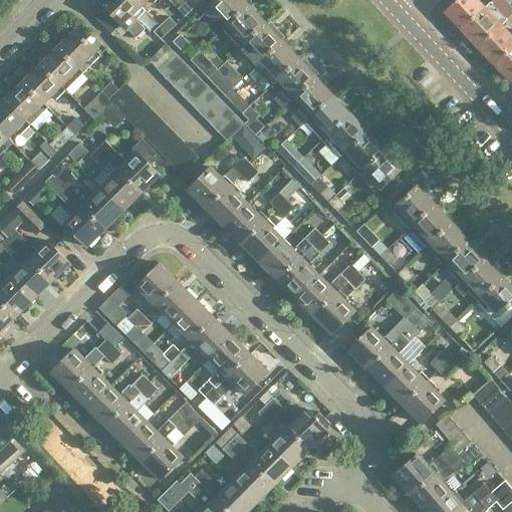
[(146,10),(136,0),(107,0),(103,4),(120,21),(136,36),(145,27),(137,19),(146,10)]
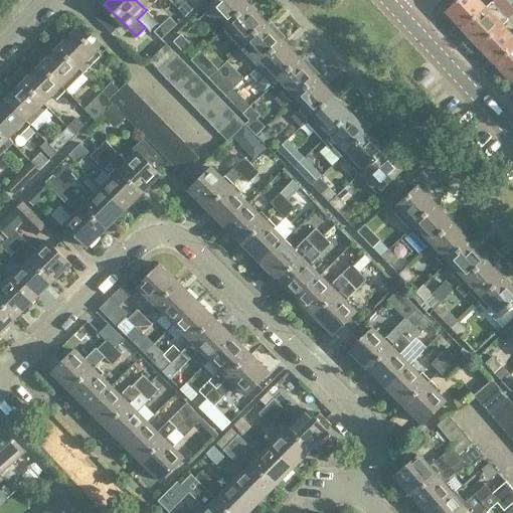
[(136,0),(146,10),(156,0),(136,0)]
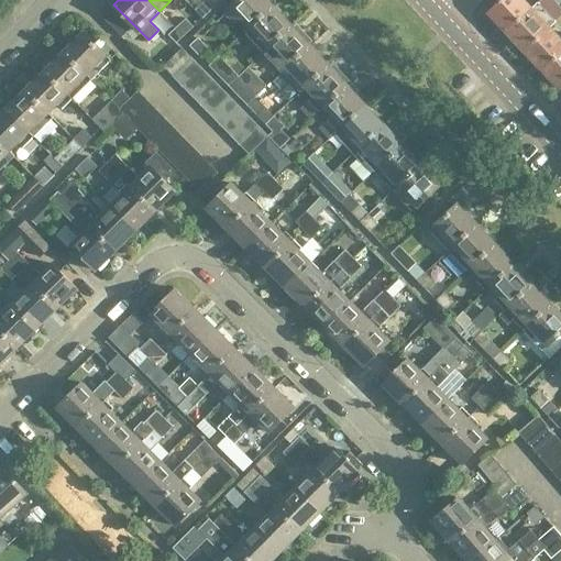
[(194,9),(202,17),(212,8),(205,0),(202,0),(194,9)]
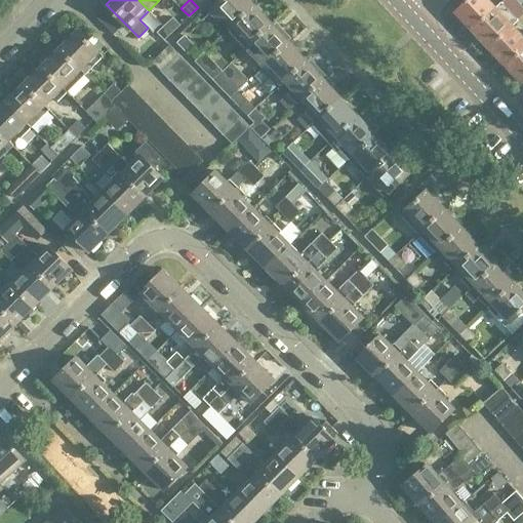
[(227,29),(252,5),(247,0),(219,0),(209,9),(218,19),(227,29)]
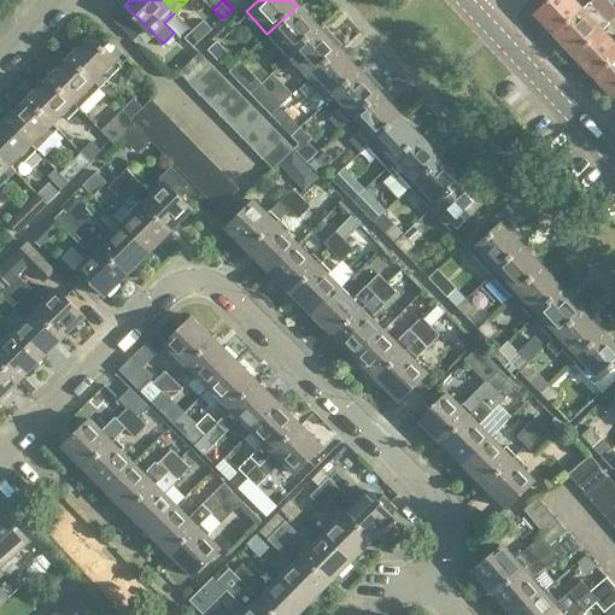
[(545,0),(533,12),(554,34),(580,10),(580,9),(572,0),(545,0)]
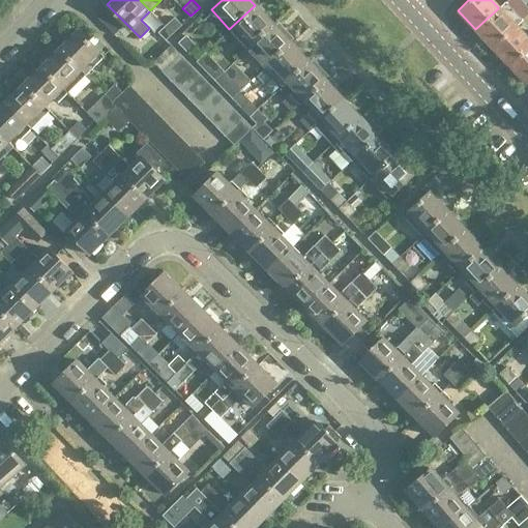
[(492,47),(492,48),(516,26),(521,20),(504,2),(498,7),(498,8),(475,29),(481,36),(479,38),(489,50),(492,47)]
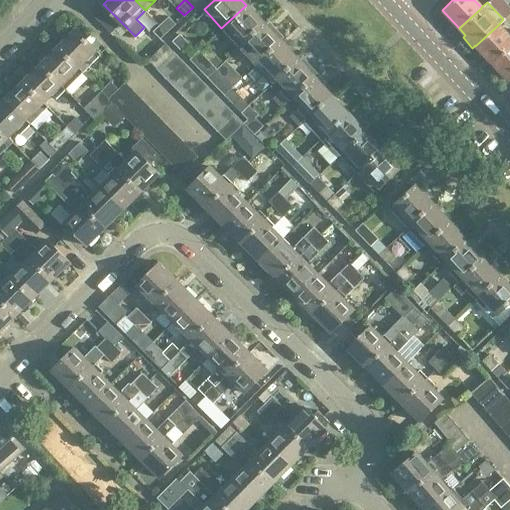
[(221,28),(239,46),(263,23),(246,5),(221,28)]
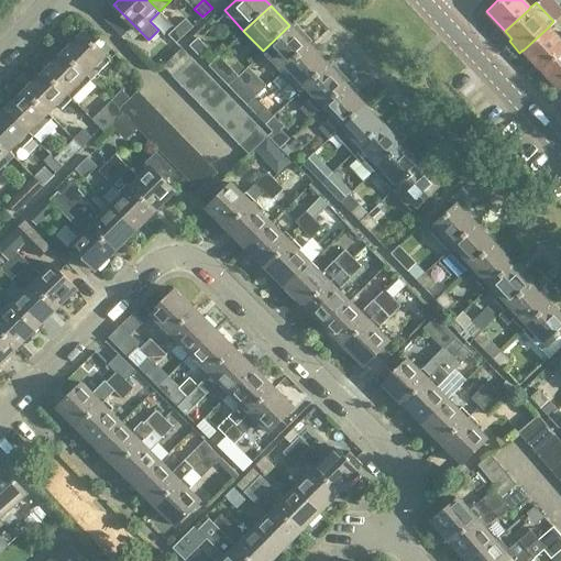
[(184,17),(174,26),(183,34),(193,25),(184,17)]
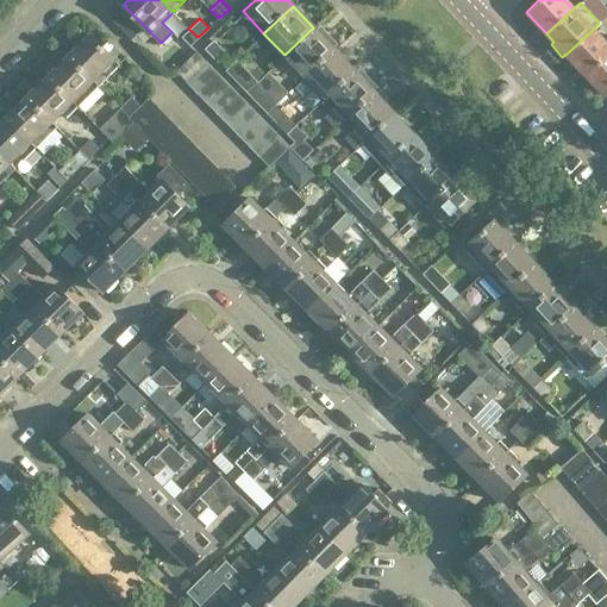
[(285,55),(304,76),(310,70),(333,49),(332,48),(336,44),(326,33),(321,37),(313,27),(285,55)]
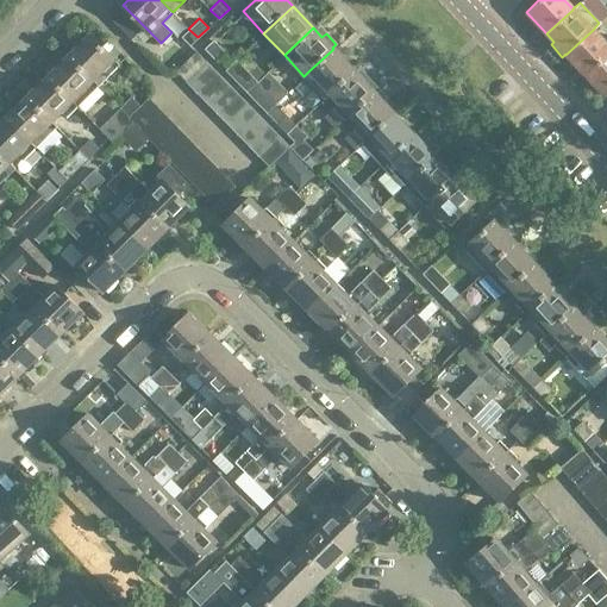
[(198,37),(188,29),(181,36),(189,45),(198,37)]
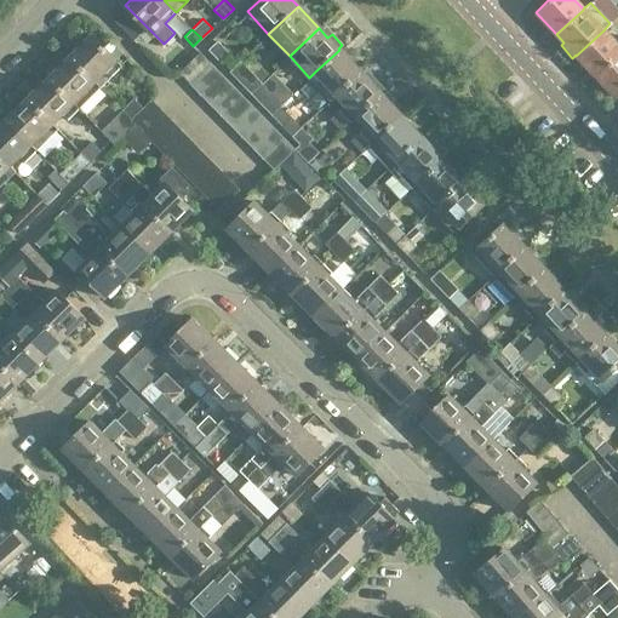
[(576,56),(596,76),(617,55),(617,46),(604,30),(576,56)]
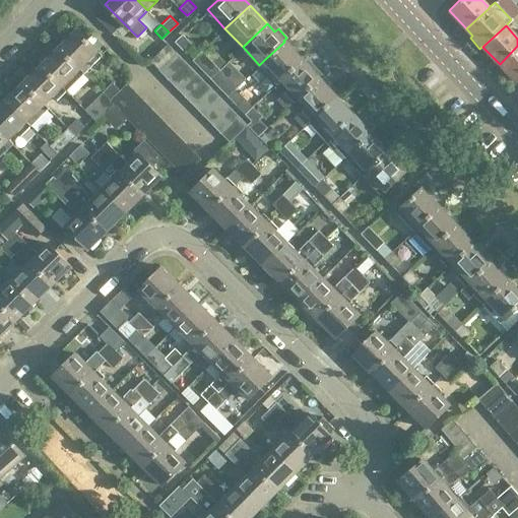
[(76,30),(58,48),(81,71),(82,72),(100,55),(76,30)]
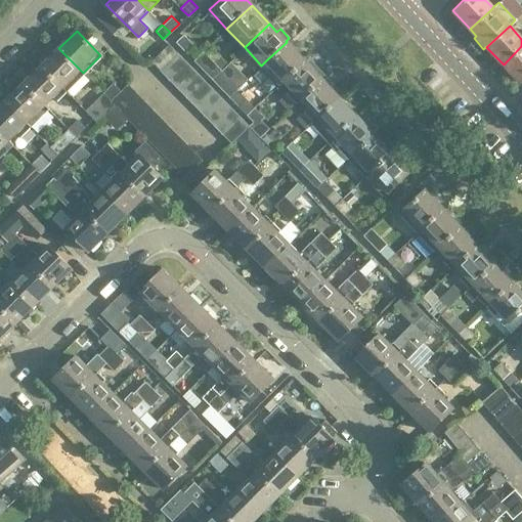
[(192,44),(180,31),(173,37),(173,39),(174,41),(184,51),(192,44)]
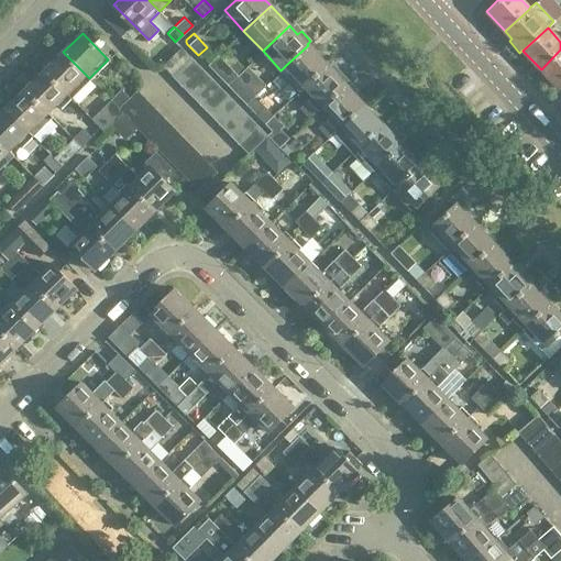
[(288,79),(299,90),(327,65),(308,45),(286,65),(295,74),(288,79)]
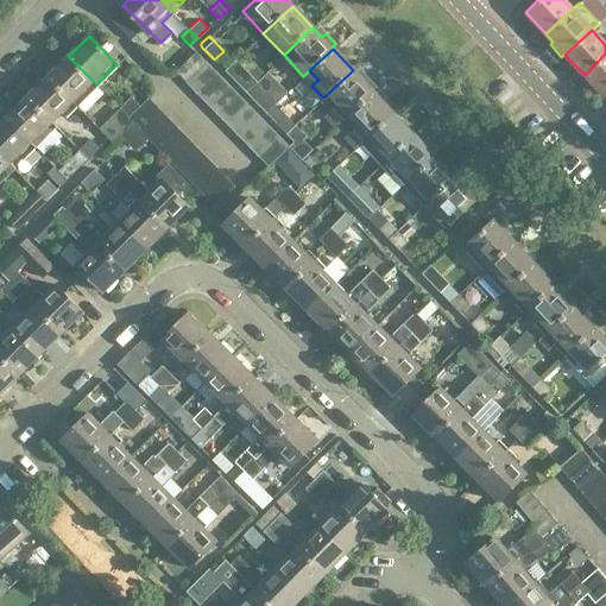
[(195,51),(175,70),(185,82),(206,62),(195,51)]
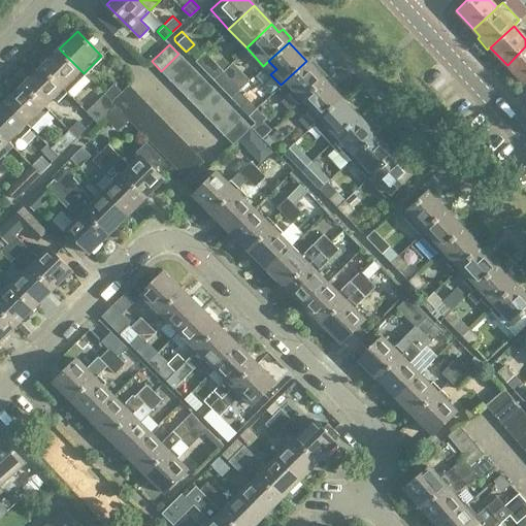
[(525,83),(525,47),(506,66),(524,85),(525,83)]
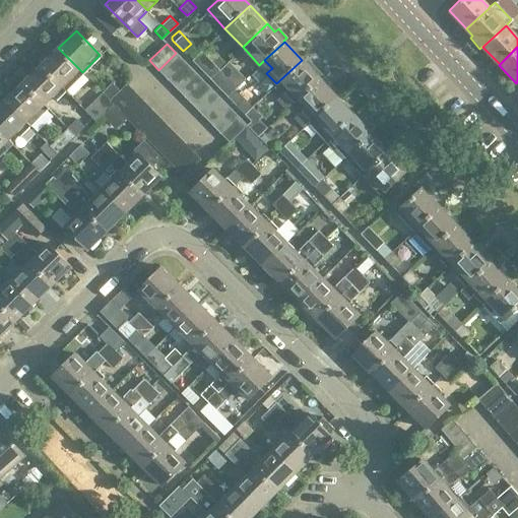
[(58,48),(41,66),(63,89),(81,71),(58,48)]
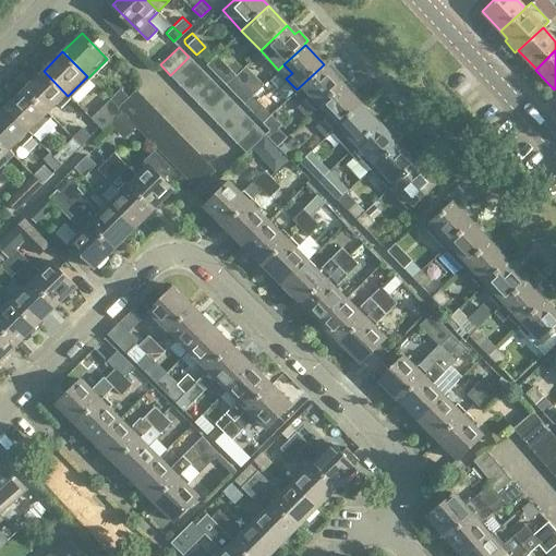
[(215,53),(205,63),(225,83),(236,74),(215,53)]
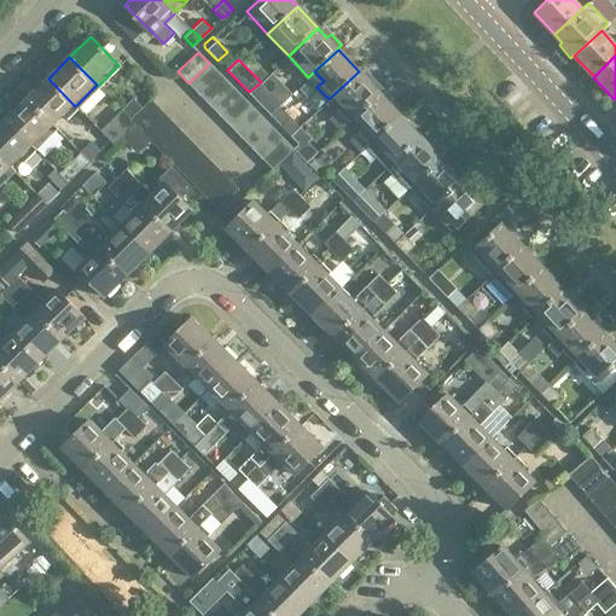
[(189,83),(199,94),(220,74),(209,63),(189,83)]
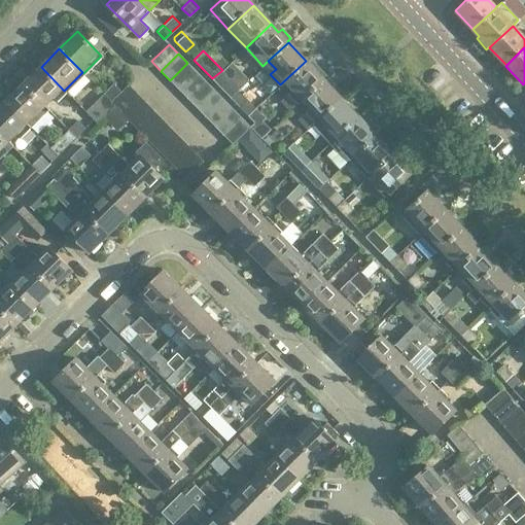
[(306,61),(280,84),(298,103),(322,79),(321,78),(325,75),(317,66),(313,69),(306,61)]
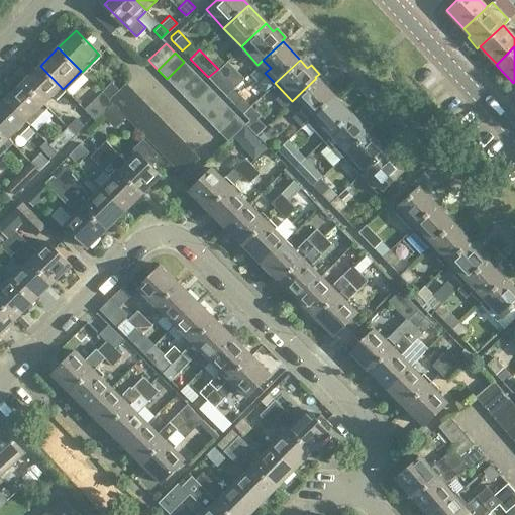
[(167,79),(175,87),(192,70),(184,62),(167,79)]
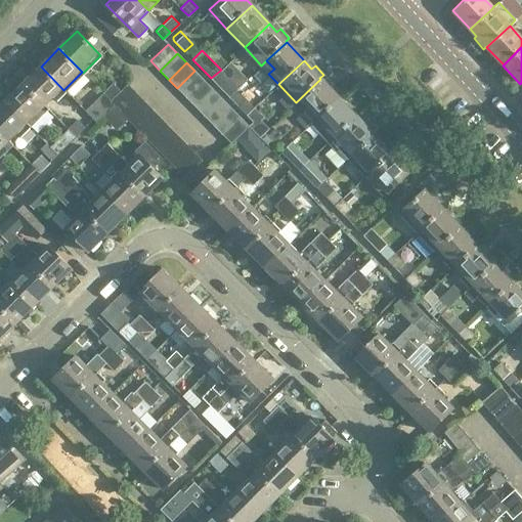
[(41,67),(23,84),(39,100),(47,92),(55,100),(64,91),(63,90),(41,67)]
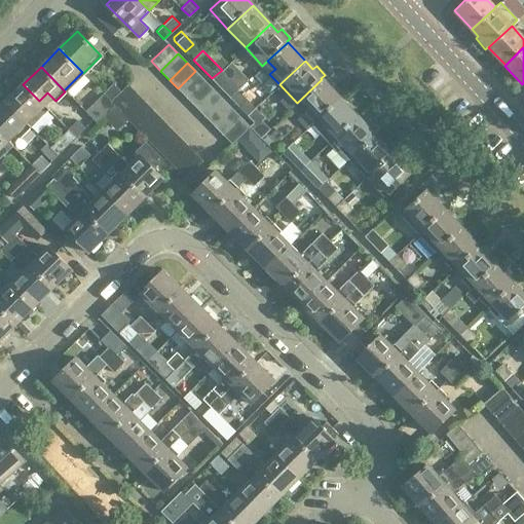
[(212,78),(229,97),(236,89),(238,87),(222,70),(212,78)]
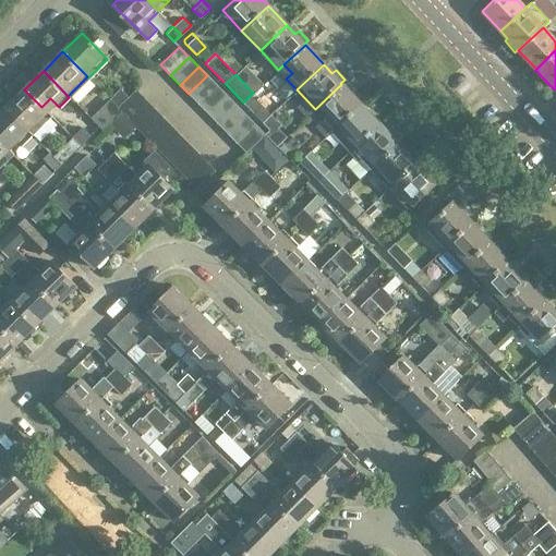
[(189,94),(198,104),(216,85),(207,75),(189,94)]
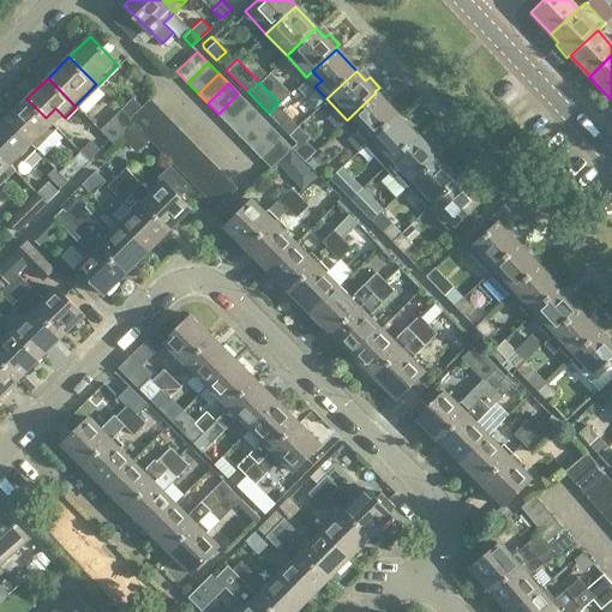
[(384,102),(376,93),(347,120),(366,142),(396,114),(400,109),(389,97),(384,102)]
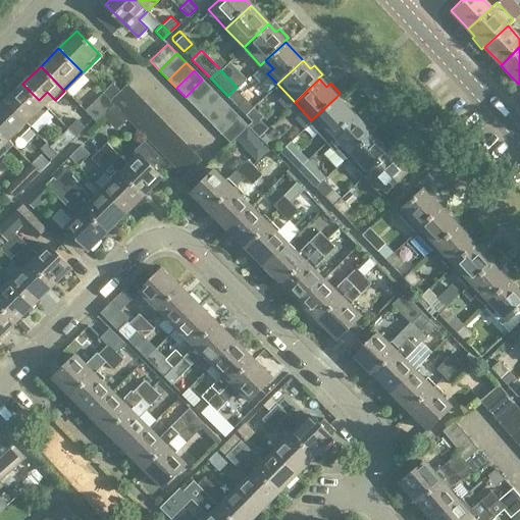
[(186,97),(194,106),(211,89),(202,80),(186,97)]
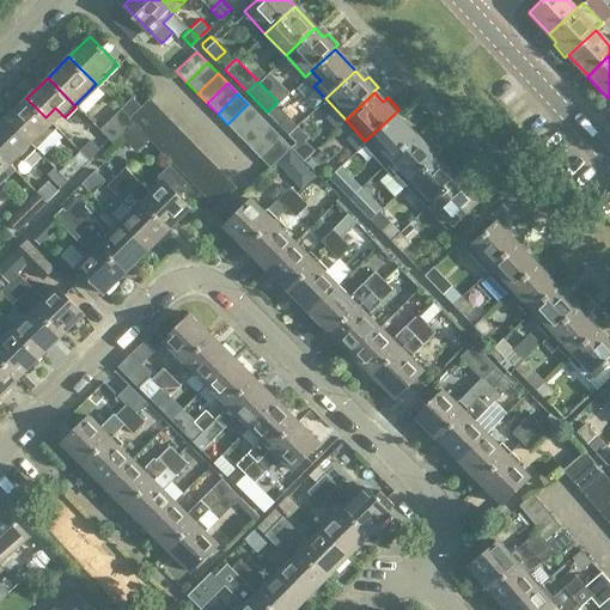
[(286,114),(278,123),(287,133),(305,115),(287,96),(278,105),(286,114)]
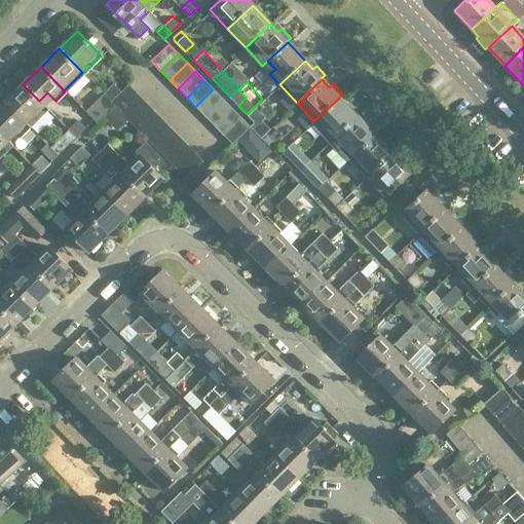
[(112,83),(104,92),(112,101),(121,92),(112,83)]
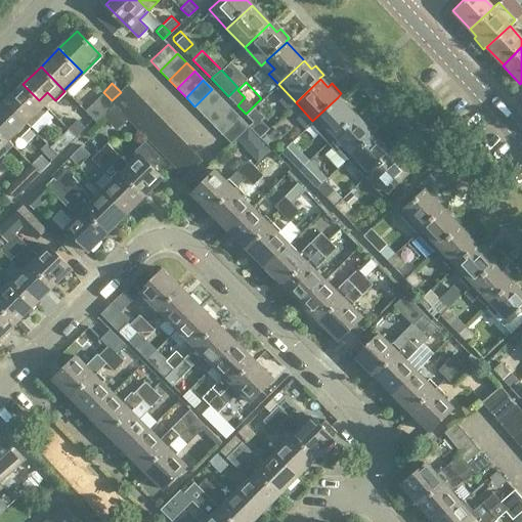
[(23,84),(4,101),(29,127),(47,109),(39,100),(23,84)]
